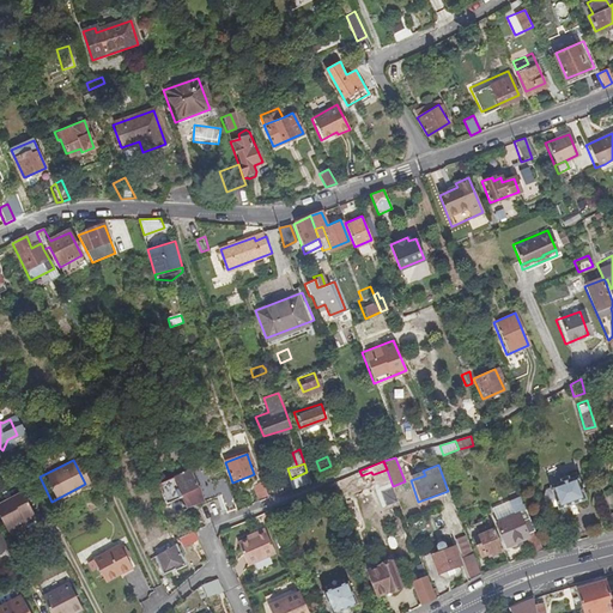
[(163,503),(159,505),(165,516),(184,509),(183,507),(218,493),(224,510),(236,507),(224,475),(193,487),(184,471),(155,484),(163,503)]
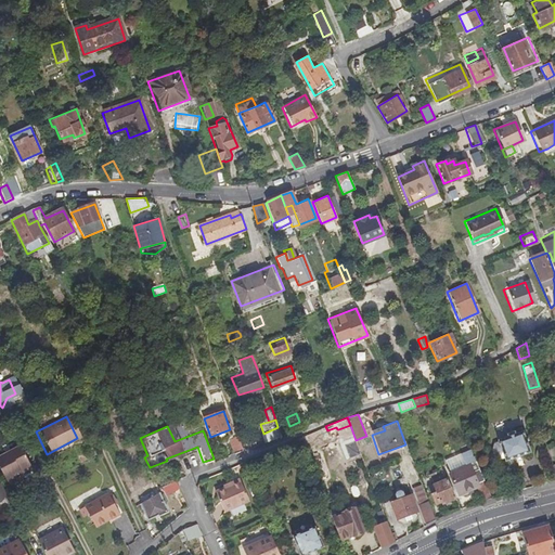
[(530,452),(521,426),(513,429),(513,431),(506,434),(507,436),(497,440),(504,461),(530,452)]
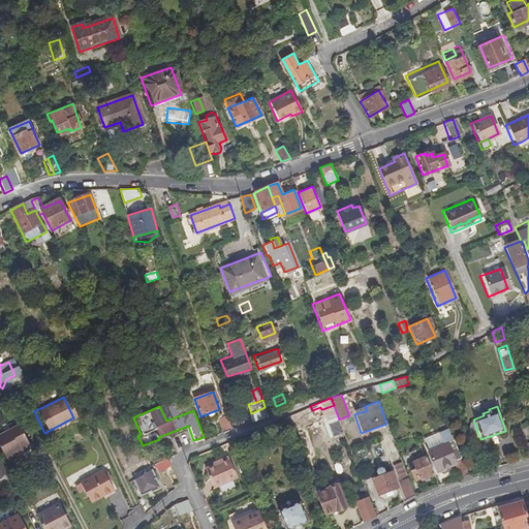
[(265,407),(251,413),(253,418),(267,413),(265,407)]
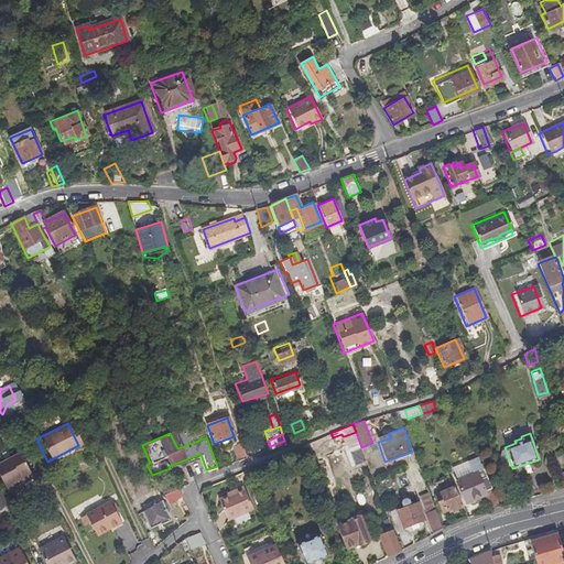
[(426,434),(413,440),(415,445),(429,441),(426,434)]
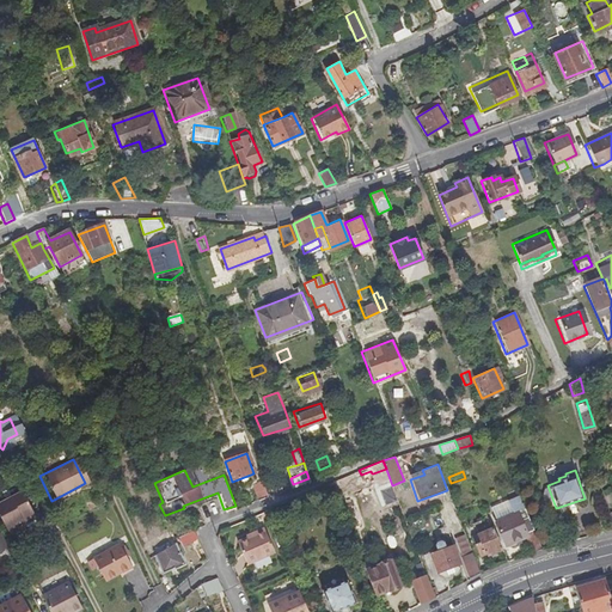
[(252,484),(257,499),(267,495),(262,481),(252,484)]
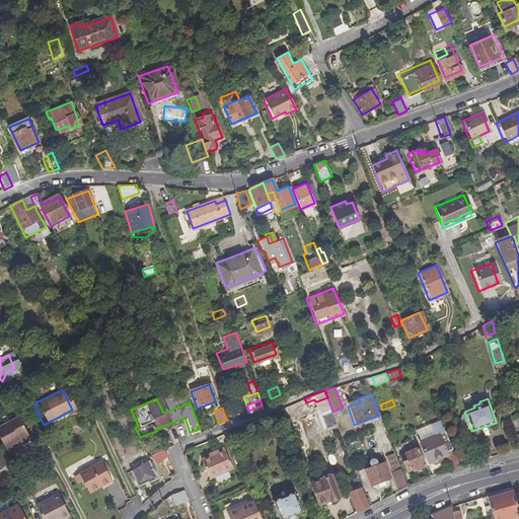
[(288,418),(284,408),(276,411),(280,421),(288,418)]
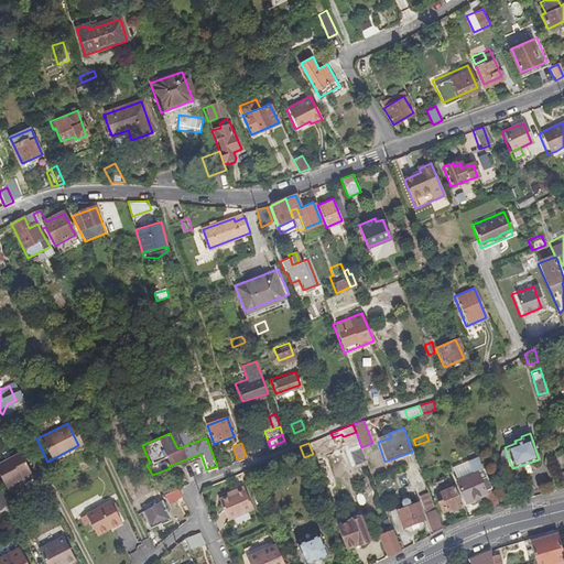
[(14,452),(0,459),(0,486),(1,489),(10,485),(7,479),(13,476),(13,478),(24,472),(14,452)]
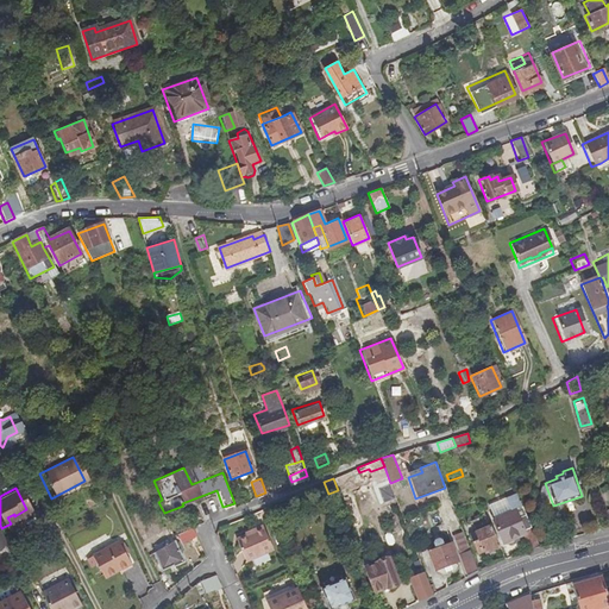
[(522,507),(518,494),(490,506),(495,519),(494,520),(503,542),(525,533),(515,510),(522,507)]
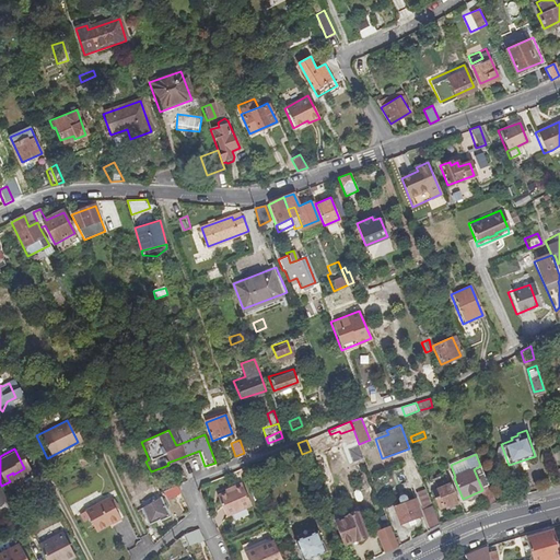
[(482,490),(489,487),(480,466),(474,469),(482,490)]
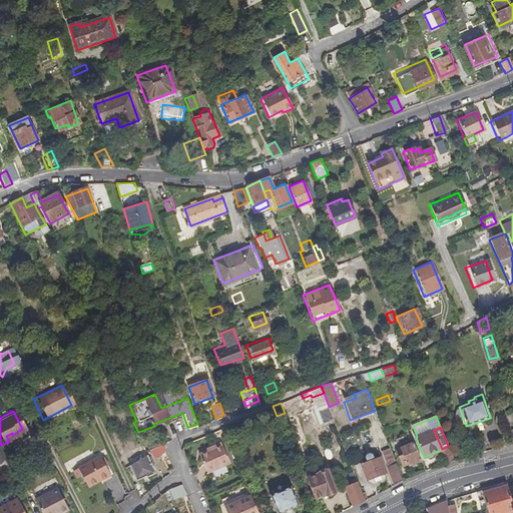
[(24,432),(22,429),(12,435),(14,438),(24,432)]
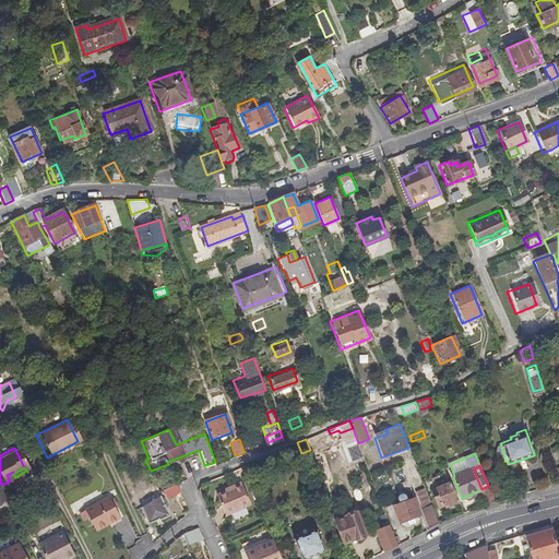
[(449,507),(459,502),(450,483),(443,485),(440,476),(433,478),(437,486),(430,489),(433,496),(432,496),(438,508),(448,503),(449,507)]
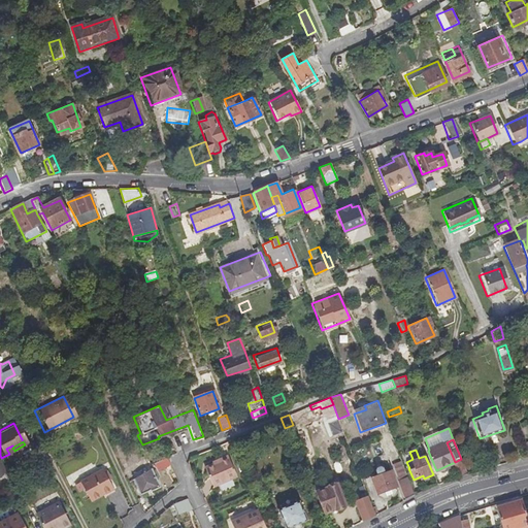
[(227,452),(218,456),(220,458),(203,464),(212,484),(236,473),(227,452)]
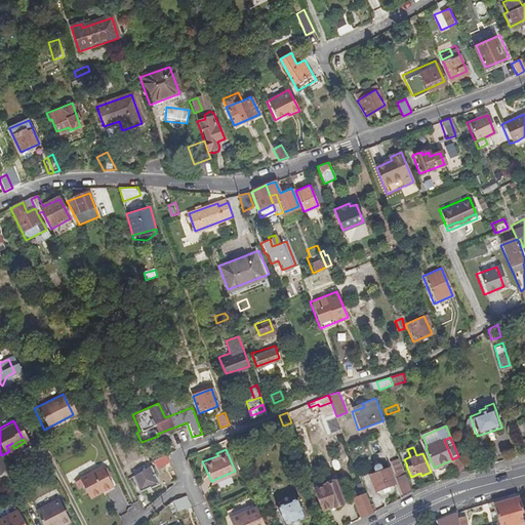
[(167,458),(165,454),(164,452),(152,460),(154,466),(155,467),(168,460),(167,458)]
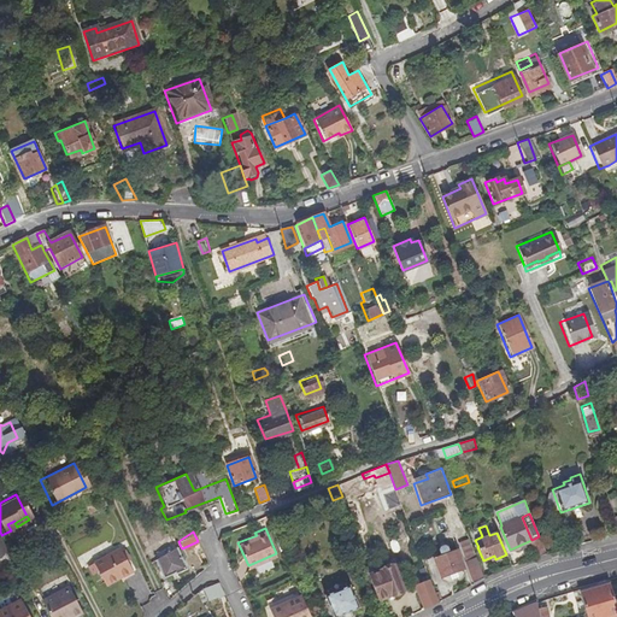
[(458,542),(466,562),(475,558),(468,539),(458,542)]
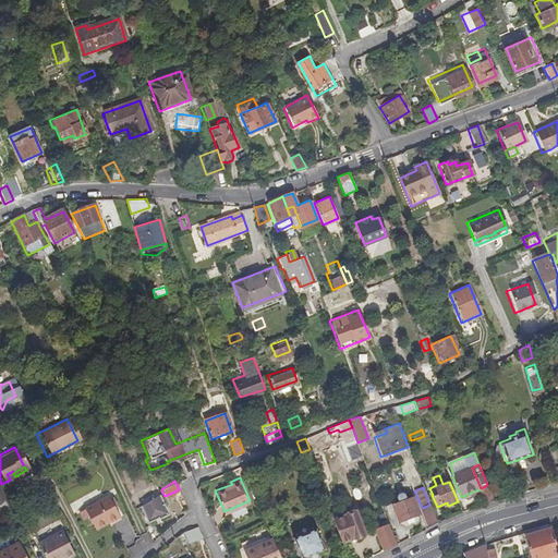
[(147,505),(138,508),(148,526),(158,521),(159,521),(169,517),(159,498),(157,498),(154,492),(143,497),(147,505)]
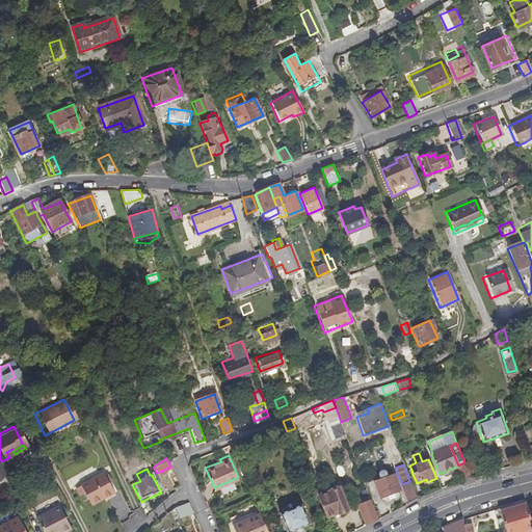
[(399,489),(393,474),(387,476),(384,470),(377,472),(380,479),(373,482),(379,498),(399,489)]
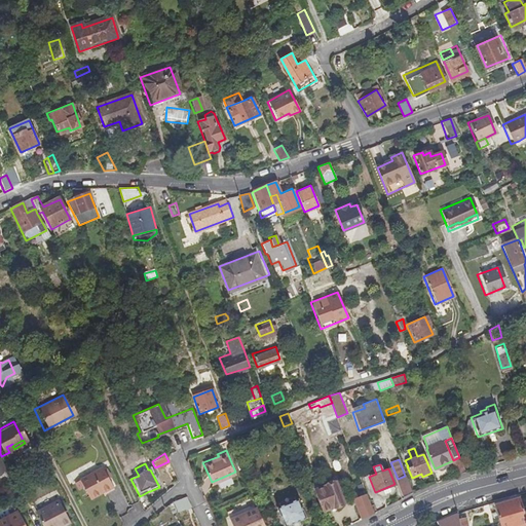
[(109,488),(99,468),(71,483),(75,490),(79,488),(85,500),(109,488)]
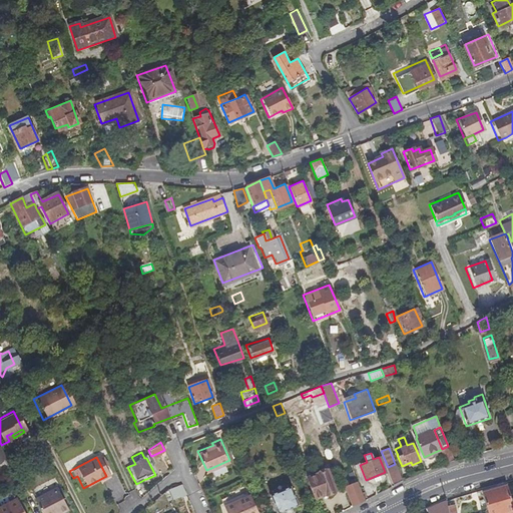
[(388,467),(394,485),(402,481),(395,464),(388,467)]
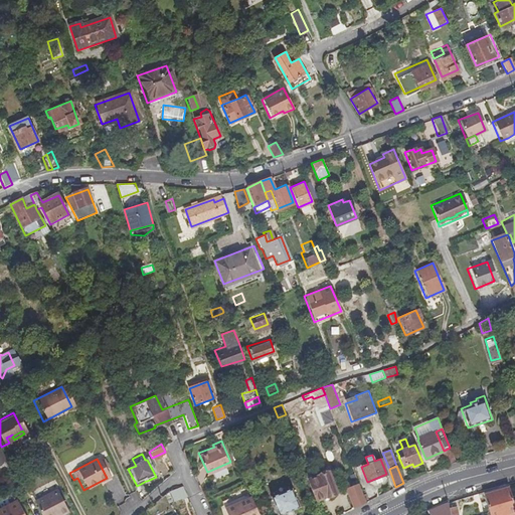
[(309,479),(317,500),(337,491),(329,472),(309,479)]
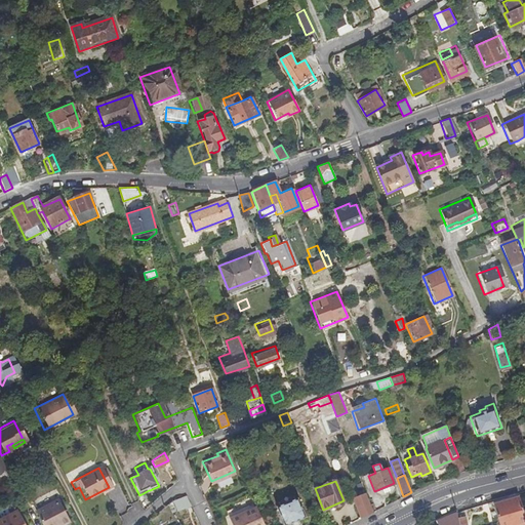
[(185,495),(172,501),(176,511),(189,505),(185,495)]
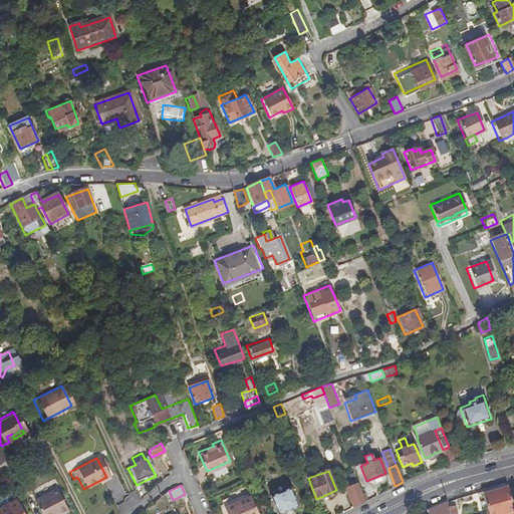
[(291,485),(272,493),(280,513),(299,505),(291,485)]
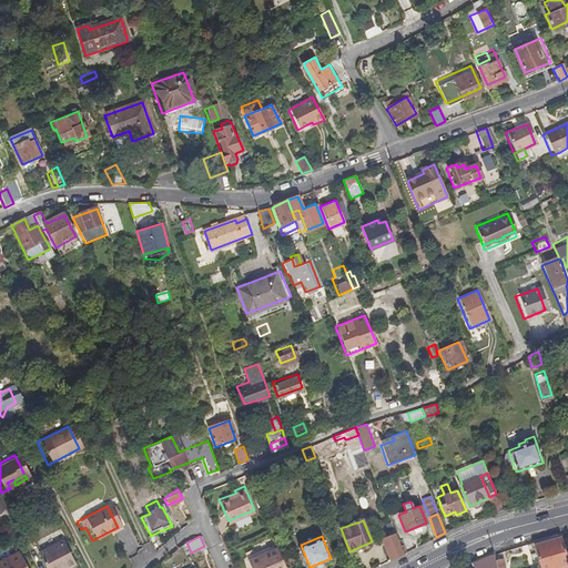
[(538,567),(567,567),(567,564),(563,537),(534,544),(538,567)]
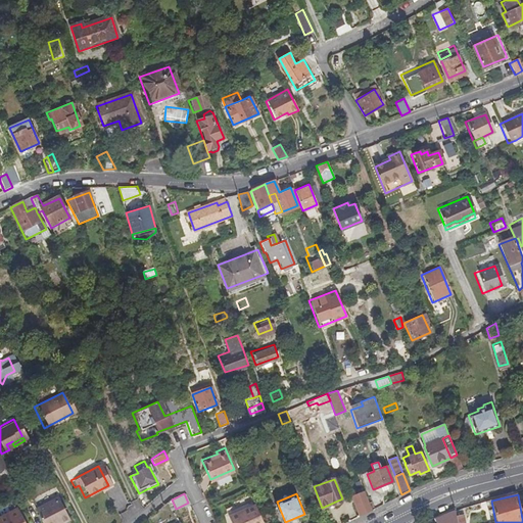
[(354,501),(360,515),(372,509),(371,508),(369,501),(367,495),(354,501)]
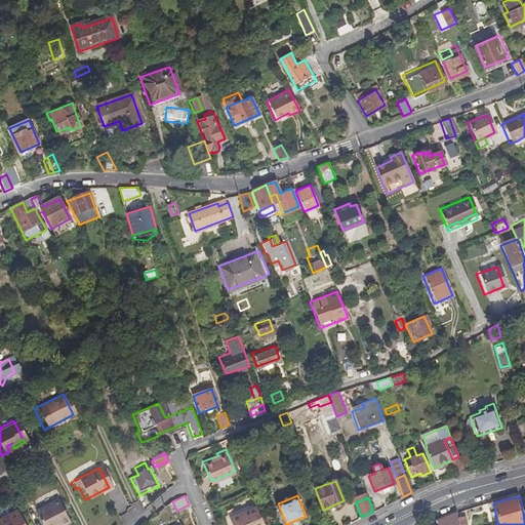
[(228,512),(230,516),(256,505),(254,499),(228,512)]
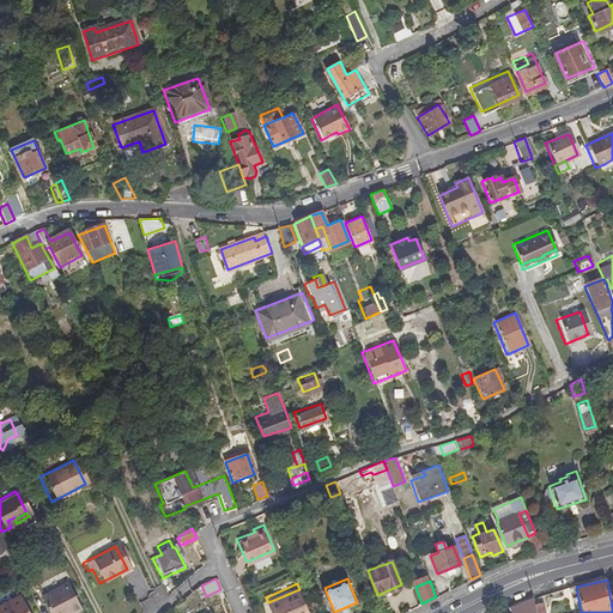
[(38,599),(46,612),(73,612),(79,611),(65,584),(38,599)]
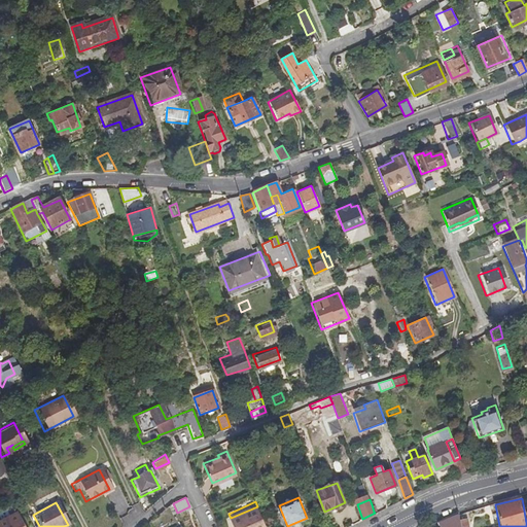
[(267,526),(257,506),(231,518),(234,526),(267,526)]
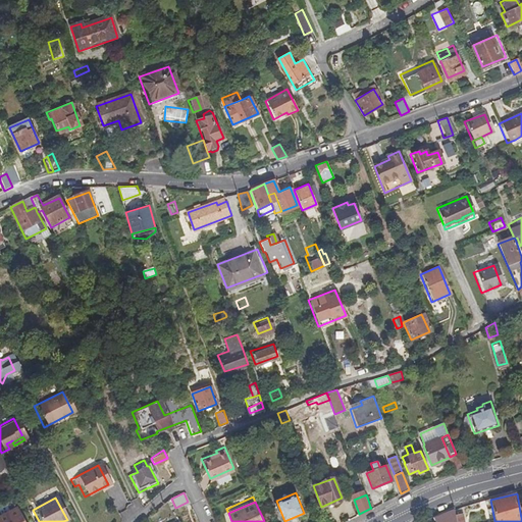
[(455,521),(455,518),(454,509),(434,517),(434,521),(455,521)]
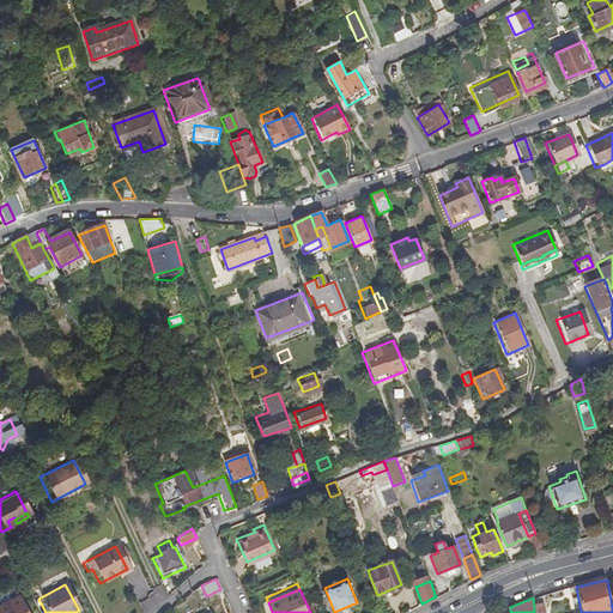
[(0,612),(25,612),(19,601),(0,610),(0,612)]
